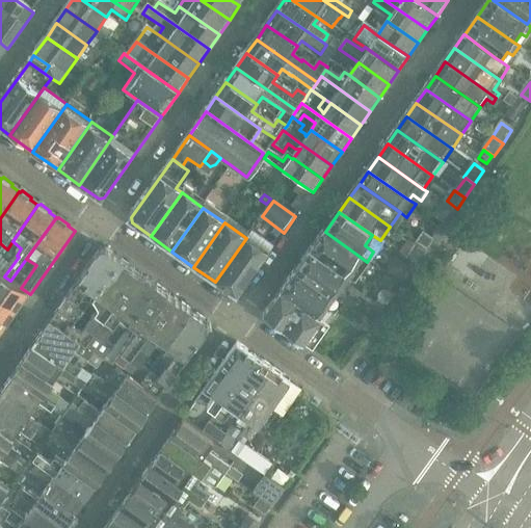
[(345,275),(353,282),(360,272),(367,262),(359,256),(325,232),(311,252),(345,275)]
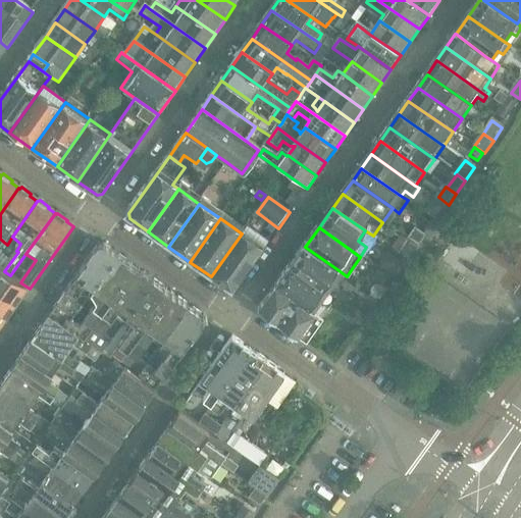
[(409,242),(418,248),(426,236),(416,228),(408,241),(409,242)]
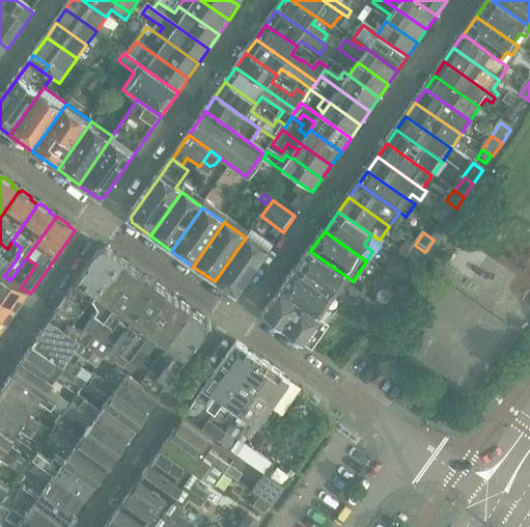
[(215,281),(236,298),(268,253),(246,238),(215,281)]
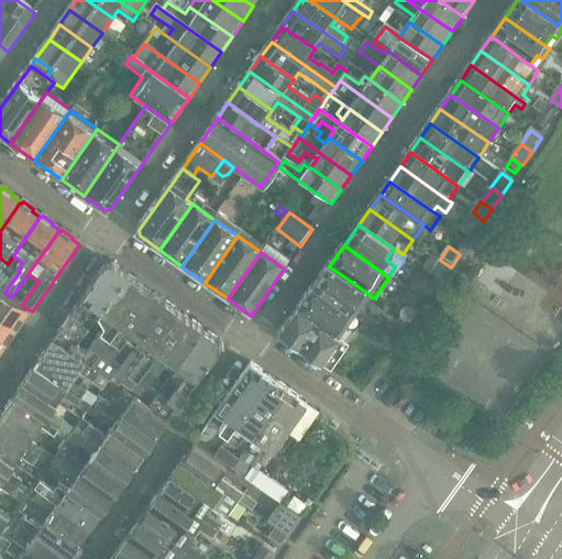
[(431,275),(441,282),(451,267),(441,261),(431,275)]
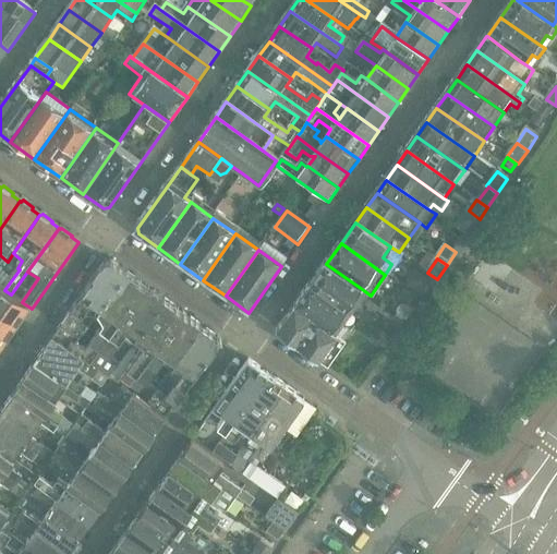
[(77,346),(99,315),(128,275),(111,263),(105,264),(52,339),(72,353),(77,346)]
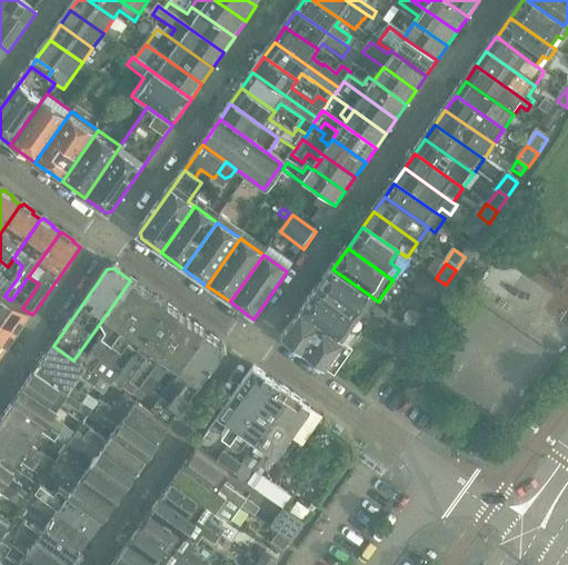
[(352,317),(362,324),(367,317),(358,310),(369,295),(332,269),(317,291),(352,317)]
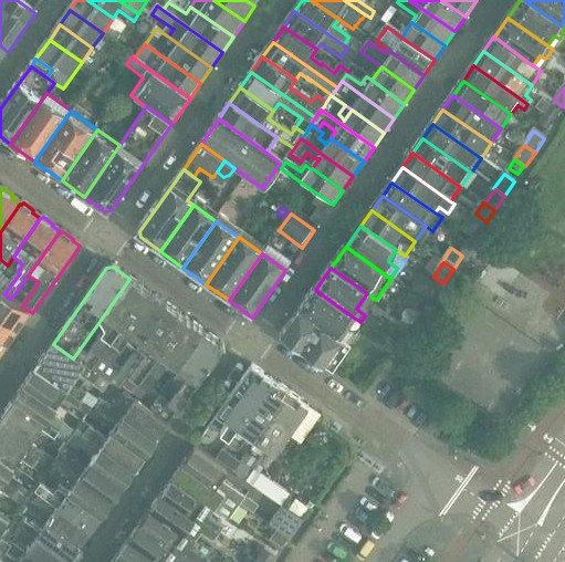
[(426,276),(414,290),(428,301),(439,287),(426,276)]
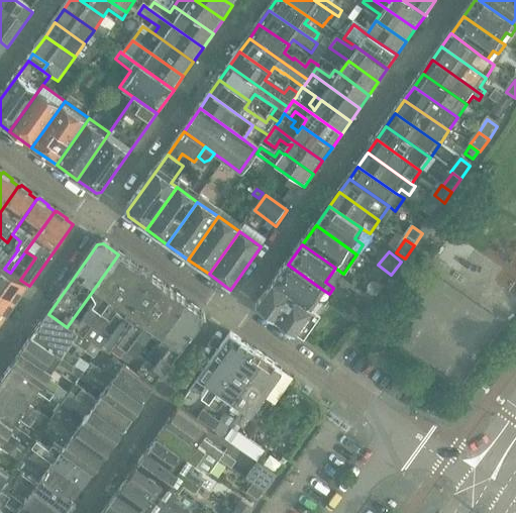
[(84,339),(93,326),(135,267),(118,254),(92,292),(100,298),(85,320),(81,327),(72,320),(67,327),(84,339)]
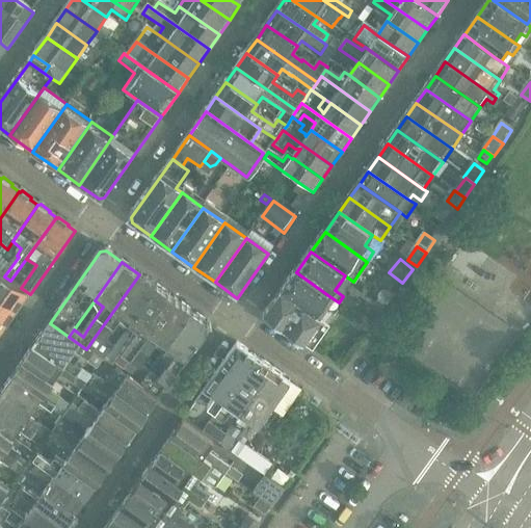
[(281,293),(323,323),(328,317),(320,311),(329,296),(296,272),(281,293)]
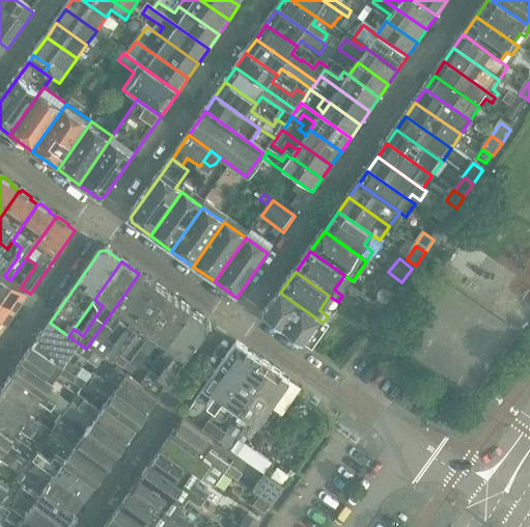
[(95,335),(106,341),(121,320),(129,325),(157,287),(139,274),(95,335)]
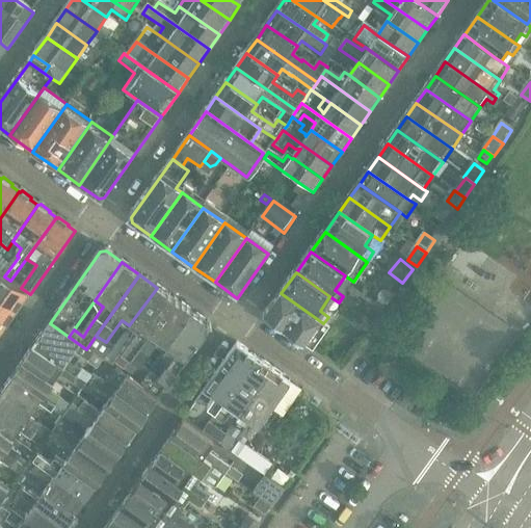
[(0,305),(15,316),(28,297),(0,278),(0,305)]
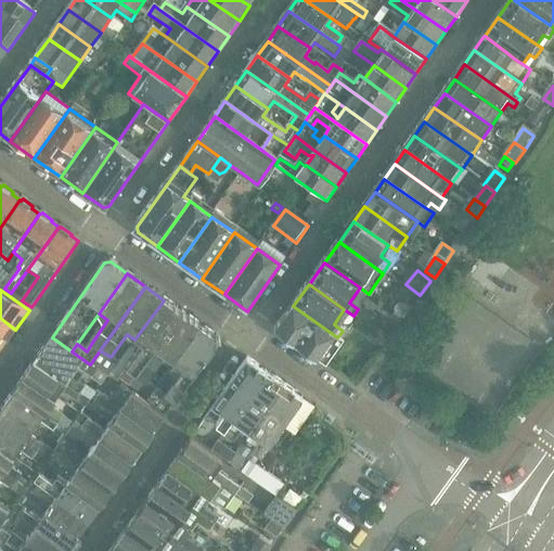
[(128,371),(137,377),(182,314),(164,300),(134,340),(144,347),(128,371)]
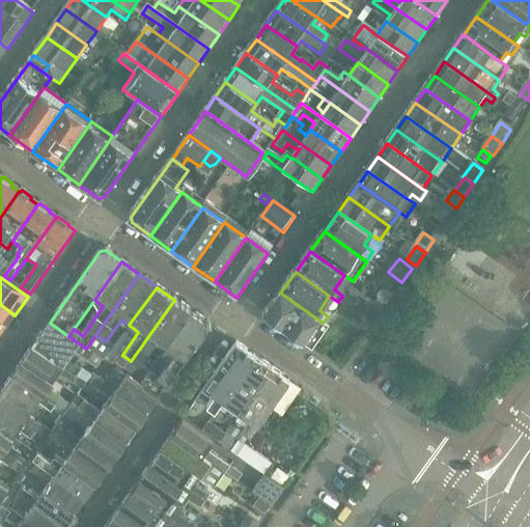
[(263,316),(312,352),(330,328),(323,323),(280,293),(263,316)]
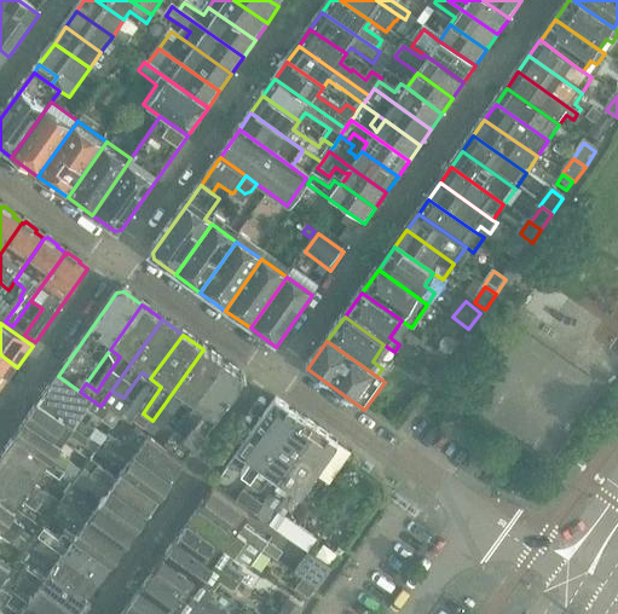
[(152,421),(163,428),(183,401),(191,409),(224,364),(203,349),(152,421)]
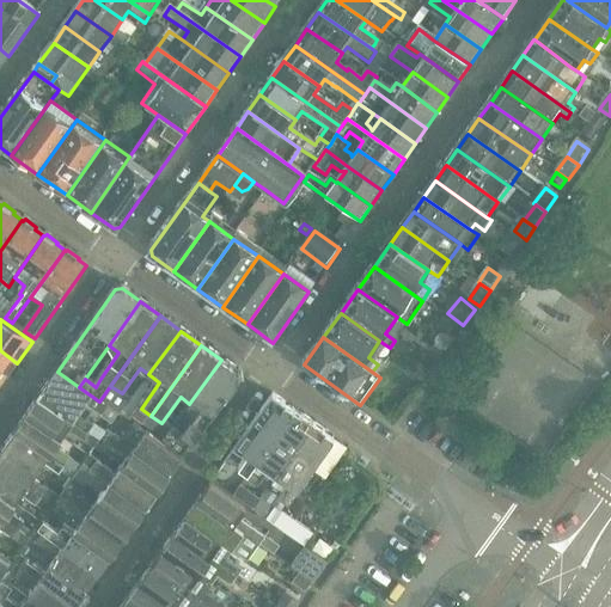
[(0,381),(2,384),(17,363),(0,350),(0,381)]
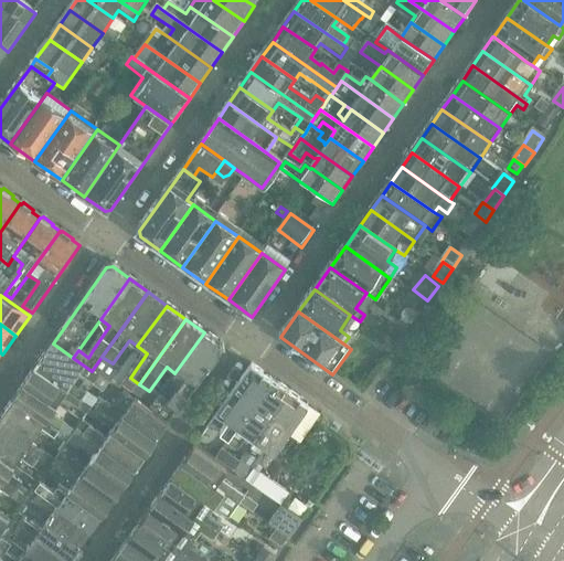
[(150,408),(170,423),(222,350),(221,345),(204,332),(174,373),(150,408)]
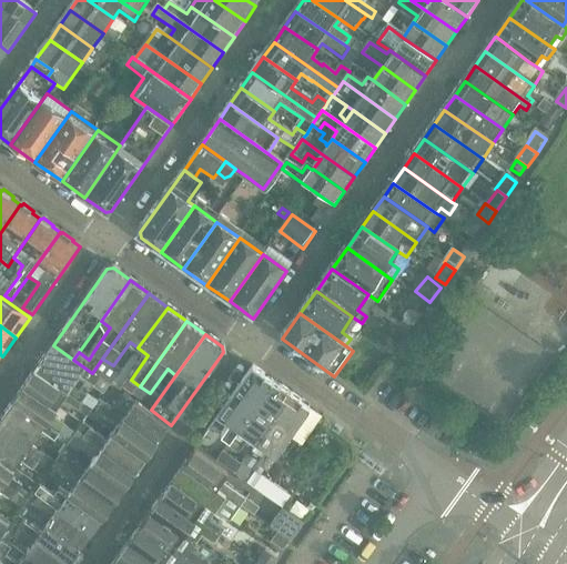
[(87,384),(104,396),(112,388),(92,373),(73,360),(53,345),(47,356),(87,384)]
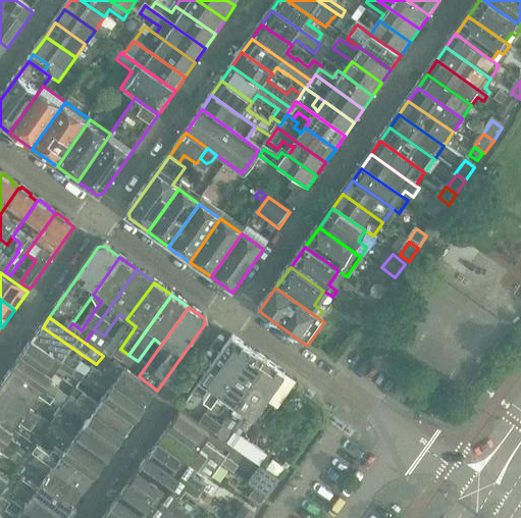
[(33,342),(86,379),(90,373),(80,366),(82,364),(75,359),(80,353),(43,327),(33,342)]
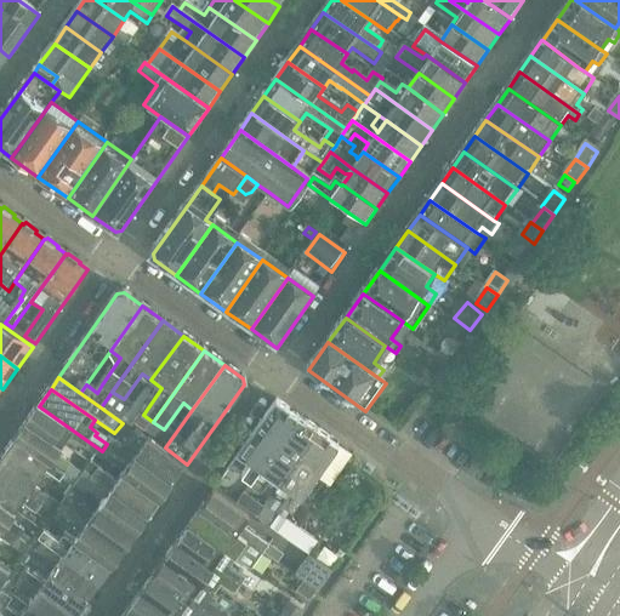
[(242,477),(252,484),(299,418),(278,404),(240,455),(251,463),(242,477)]
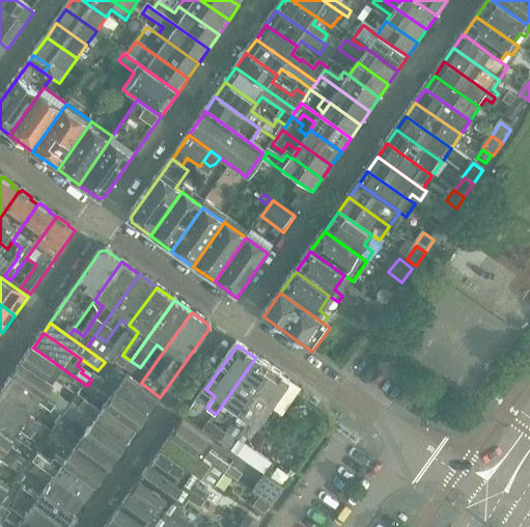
[(60,377),(82,392),(83,391),(87,386),(33,348),(24,362),(55,384),(60,377)]
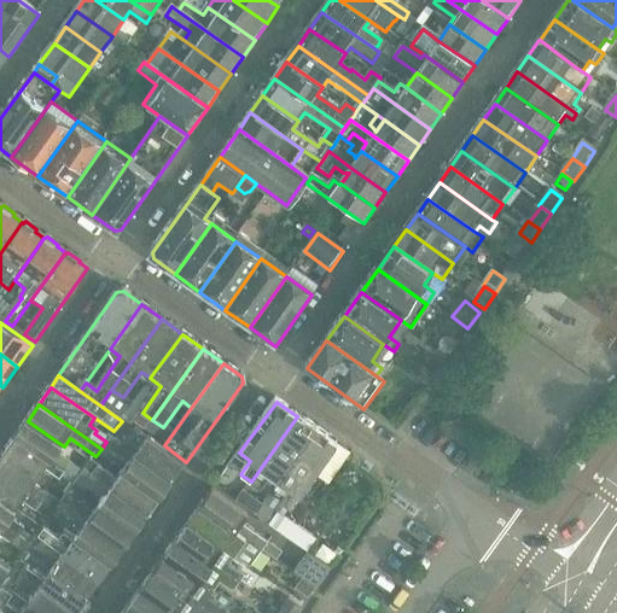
[(251,482),(272,496),(318,431),(297,416),(251,482)]
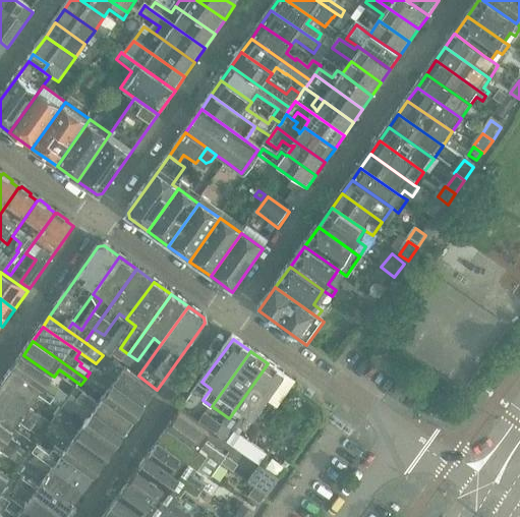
[(55,398),(67,407),(71,401),(48,385),(54,377),(23,355),(13,368),(55,398)]
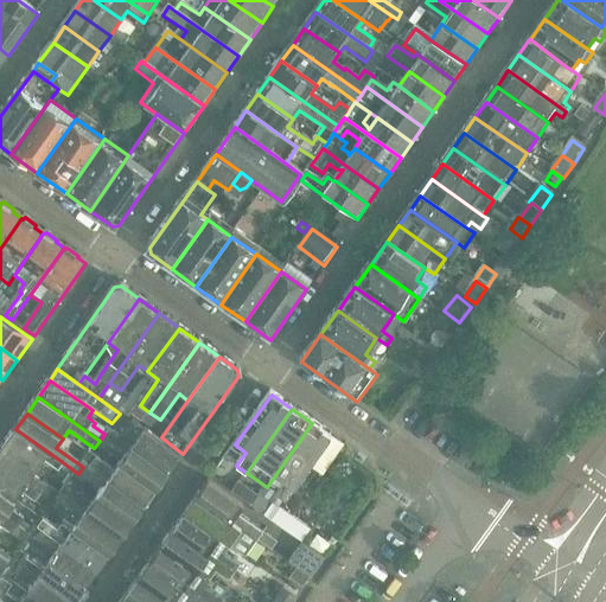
[(267,487),(287,501),(332,437),(312,423),(267,487)]
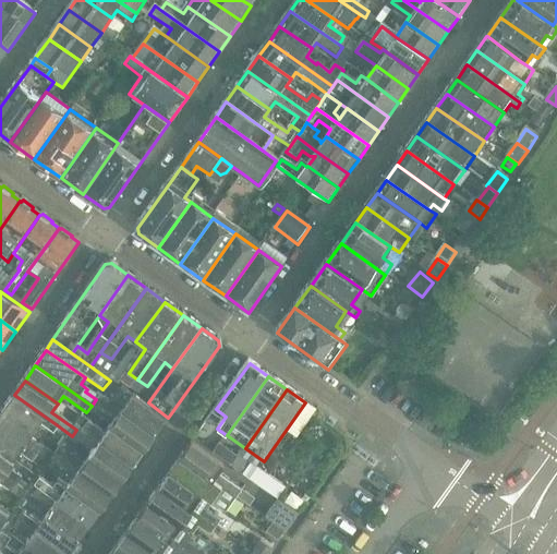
[(112,406),(155,436),(166,421),(123,390),(112,406)]
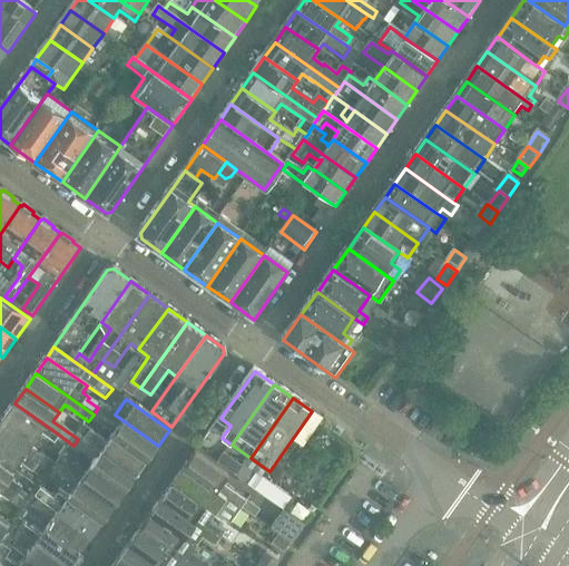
[(40,436),(55,445),(60,436),(15,403),(3,419),(36,441),(40,436)]
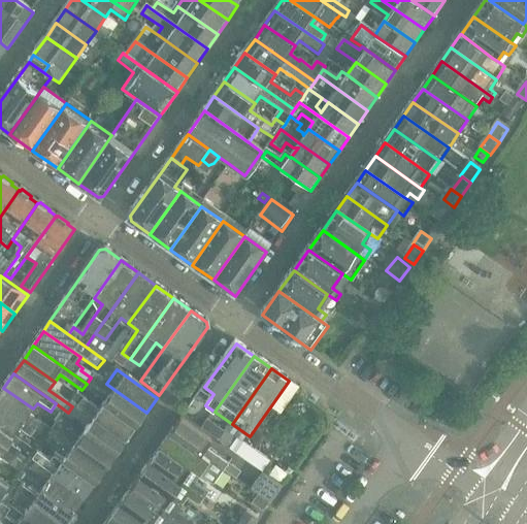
[(105,405),(136,427),(146,413),(106,384),(93,374),(91,378),(87,384),(83,389),(90,394),(97,384),(103,388),(101,391),(111,398),(105,405)]
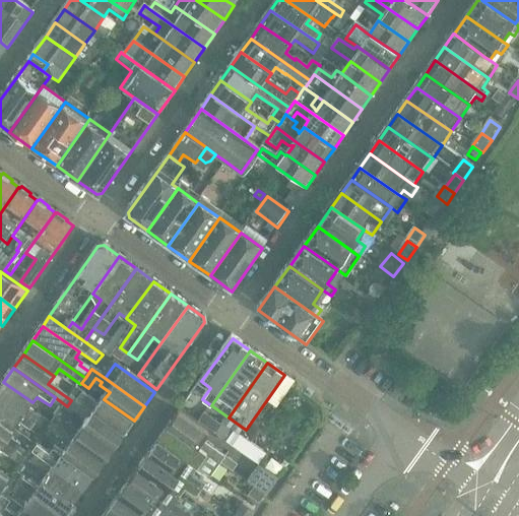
[(0,386),(0,400),(47,434),(48,432),(52,427),(27,409),(33,402),(3,382),(0,386)]
